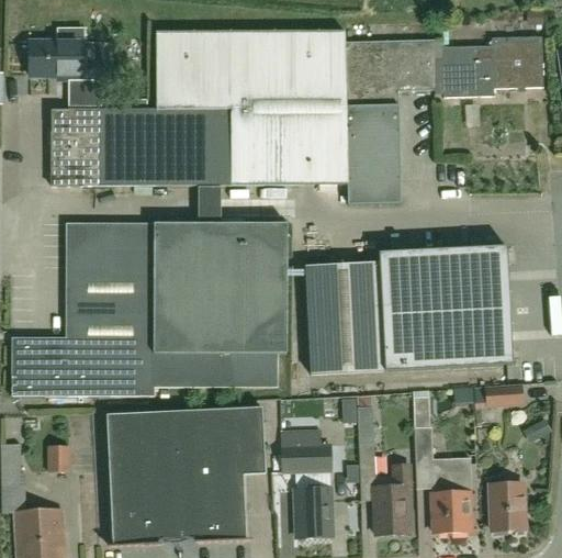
[(100,42),(85,42),(85,26),(57,26),(57,41),(26,42),(26,74),(56,74),(56,77),(100,77),(100,42)]
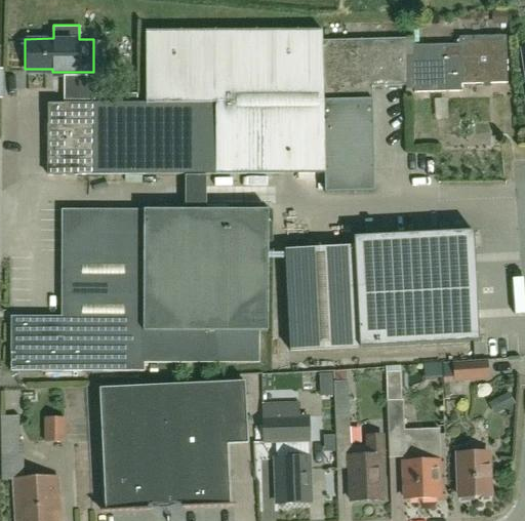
[(320,38),(320,28),(146,28),(146,102),(87,102),(87,152),(76,152),(76,172),(323,171),(321,96),(321,85),(320,38)]
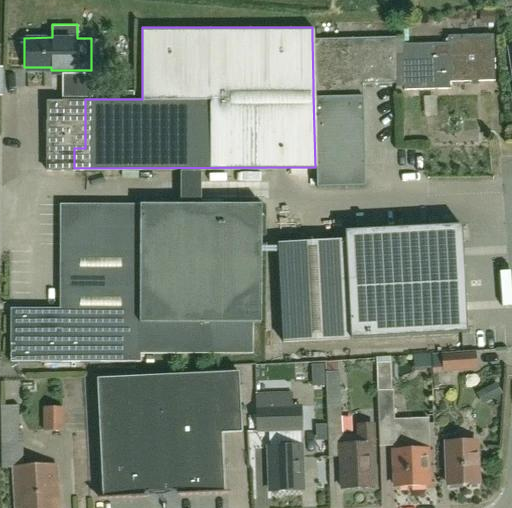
[(394,63),(395,81),(403,81),(403,88),(449,87),(449,80),(494,79),(493,34),(446,35),(447,41),(402,42),(402,32),(401,32),(401,35),(401,55),(386,55),(386,64),(394,63)]
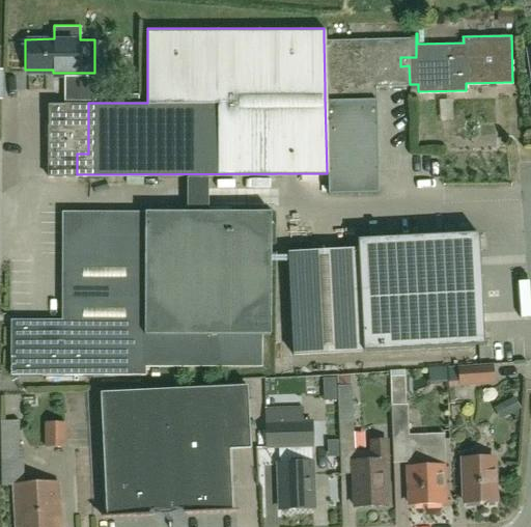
[(374,85),(410,84),(409,65),(400,66),(400,57),(416,57),(416,36),(324,38),(325,86),(374,85)]
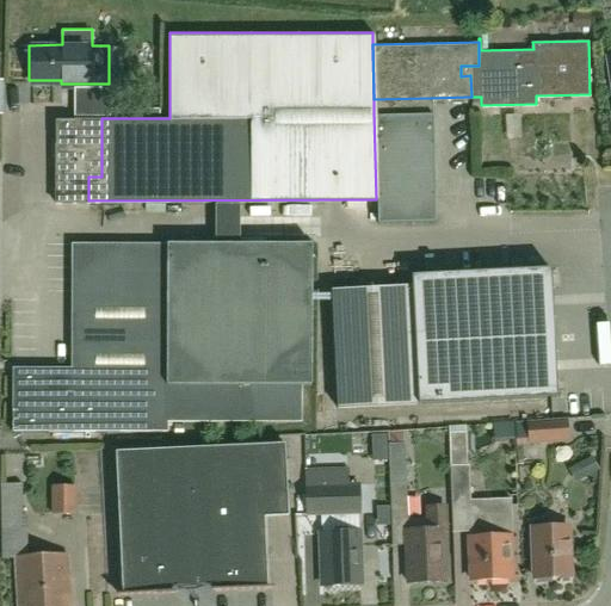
[(431,111),(374,112),(376,199),(377,221),(434,220),(431,111)]
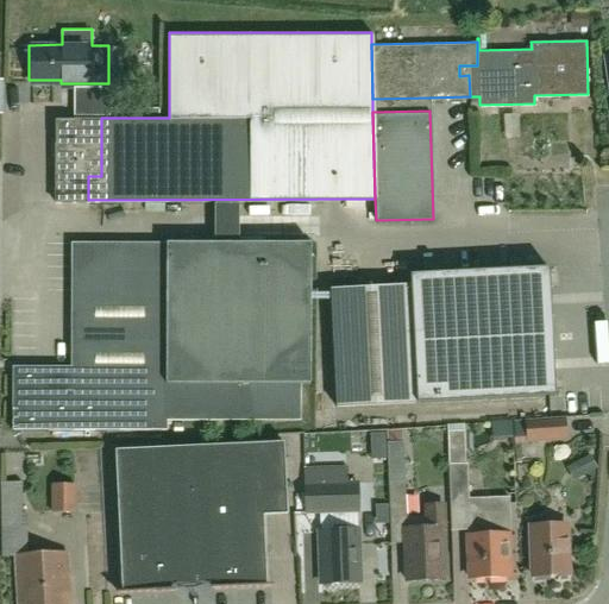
[(101,118),(55,118),(55,200),(88,200),(88,176),(101,176),(101,118)]
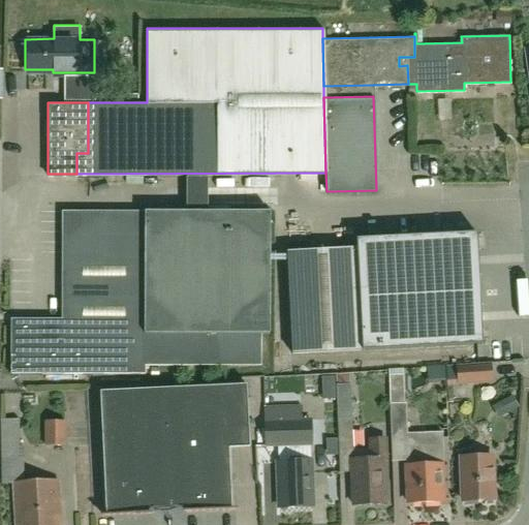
[(270,208),(208,208),(208,175),(186,175),(186,208),(62,209),(62,318),(11,317),(10,370),(146,370),(146,361),(259,361),(259,330),(268,330),(270,208)]
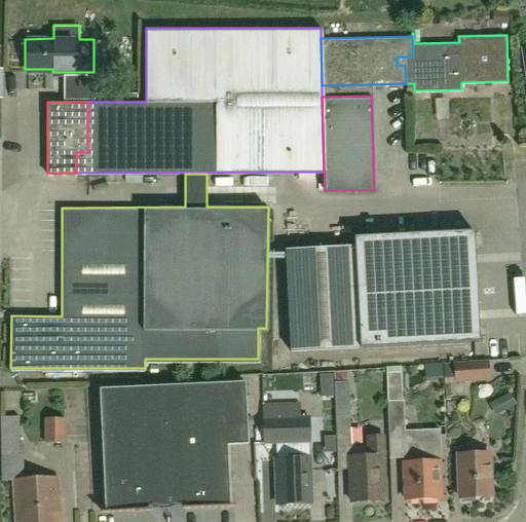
[(288,349),(359,346),(480,340),(475,229),(353,234),(354,244),(284,247),(288,349)]
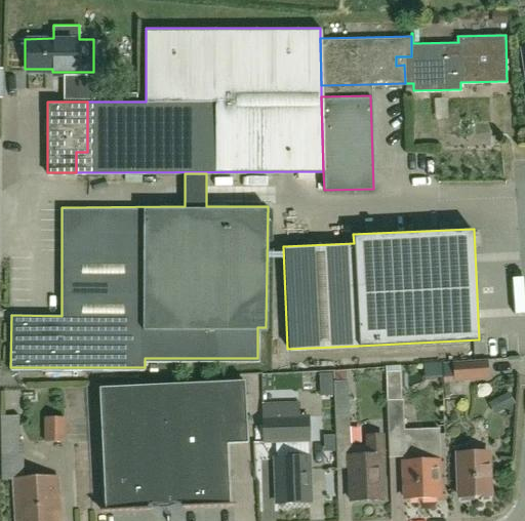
[(452,359),(452,361),(443,361),(443,378),(453,378),(453,379),(489,377),(488,357),(452,359)]
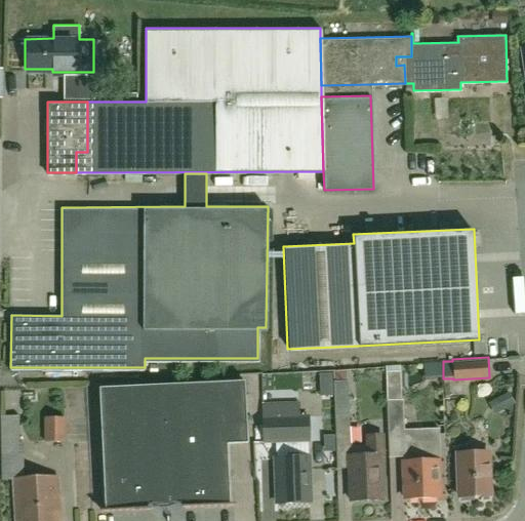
[(403,428),(402,398),(400,363),(386,364),(387,387),(387,399),(389,435),(403,434),(404,454),(405,497),(439,496),(438,462),(440,462),(439,441),(439,426),(403,428)]
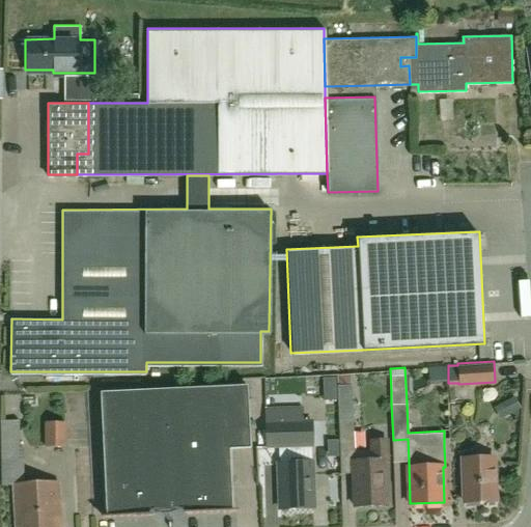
[(232,508),(229,447),(250,446),(247,383),(100,390),(106,515),(148,512),(148,507),(189,505),(189,510),(232,508)]
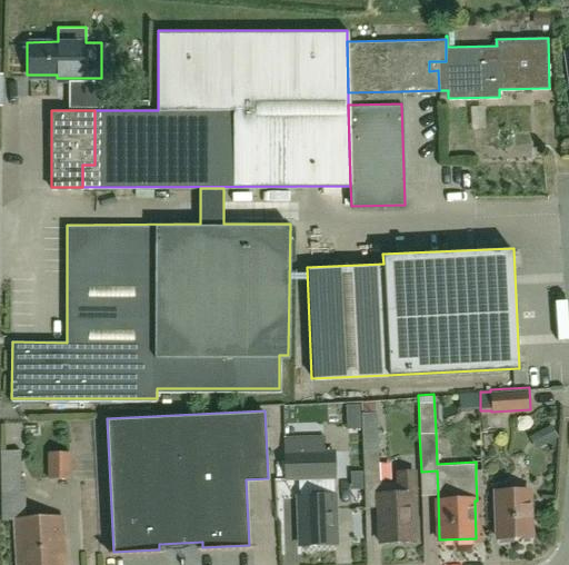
[(362,417),(362,449),(363,482),(379,481),(377,448),(377,417),(377,410),(362,410),(362,417)]
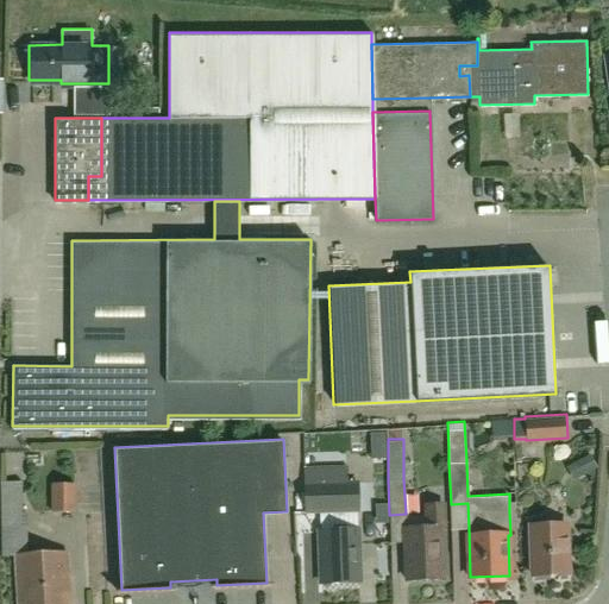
[(357,480),(349,480),(347,463),(303,465),(305,482),(305,510),(358,509),(357,480)]
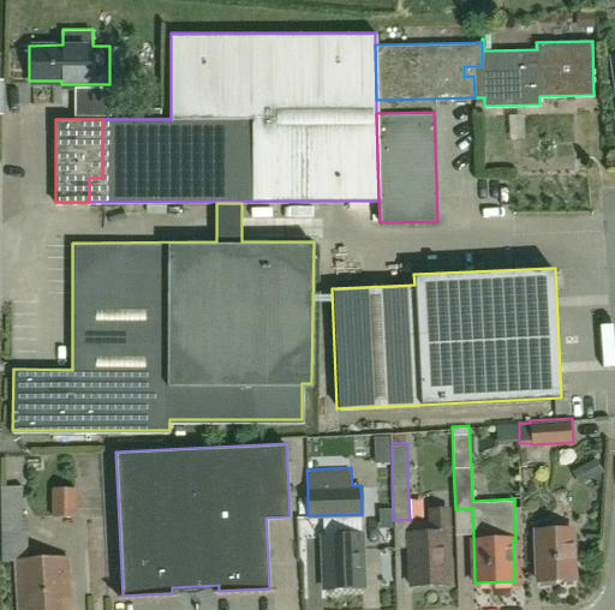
[(3,560),(15,560),(17,609),(70,609),(67,555),(28,557),(28,515),(23,515),(23,484),(0,484),(3,560)]
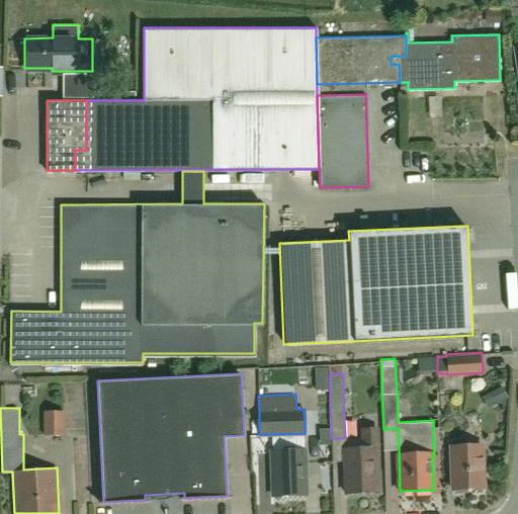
[(44,434),(65,434),(65,409),(44,409),(44,434)]
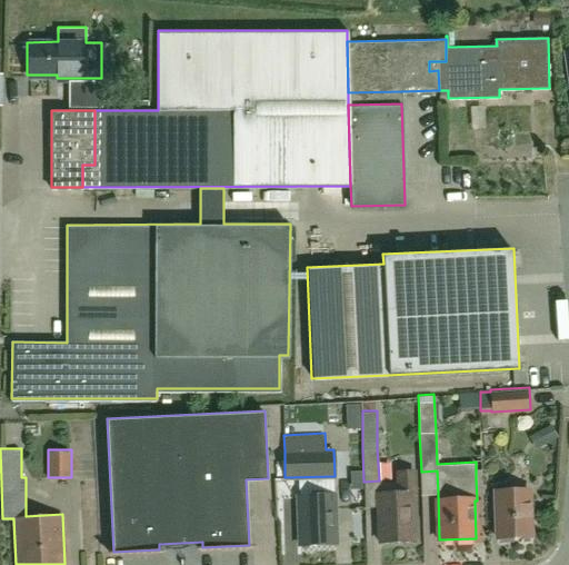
[(415,493),(413,472),(413,468),(397,468),(397,472),(397,481),(398,491),(379,491),(378,491),(378,507),(379,541),(413,539),(411,493),(415,493)]
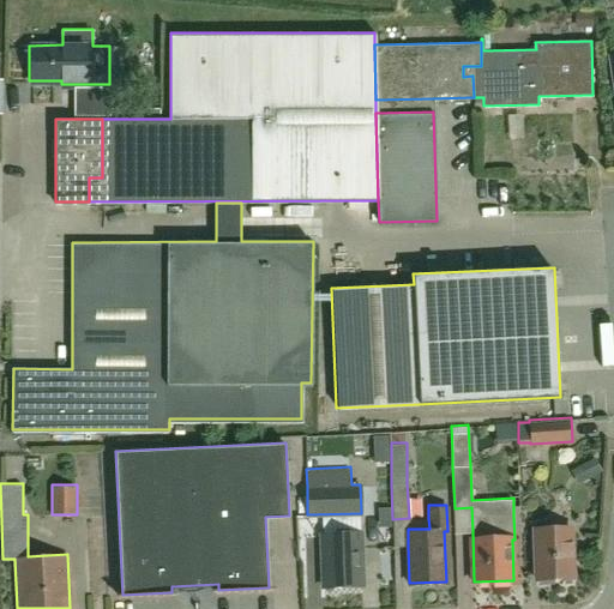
[(573,578),(572,528),(535,529),(536,579),(573,578)]
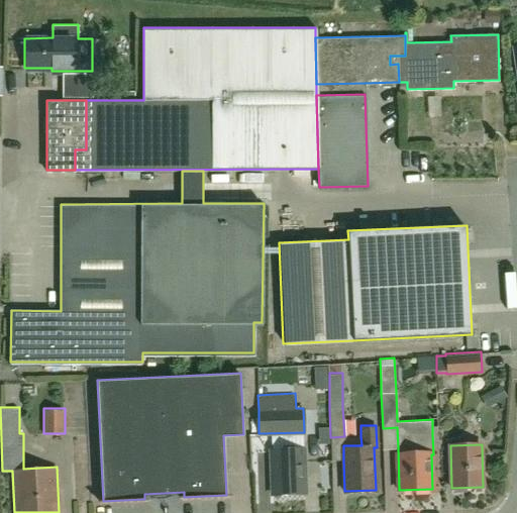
[(304,492),(303,448),(271,449),(273,493),(304,492)]
